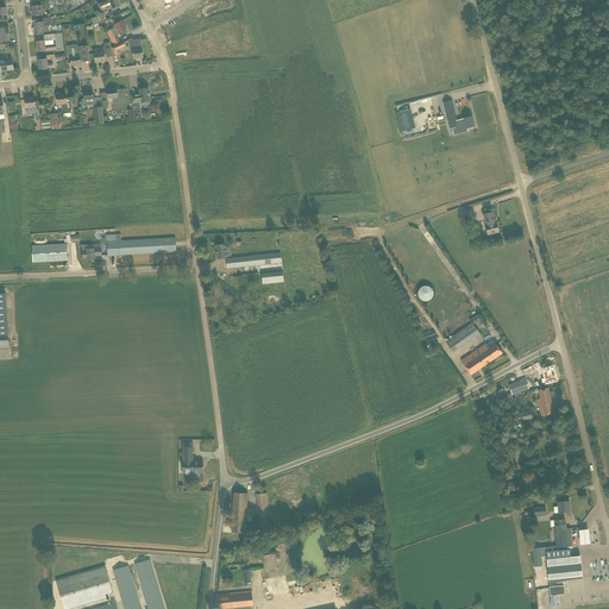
[(151,1),(148,5),(151,10),(151,8),(155,13),(162,8),(159,6),(163,4),(159,0),(151,0),(151,1)]
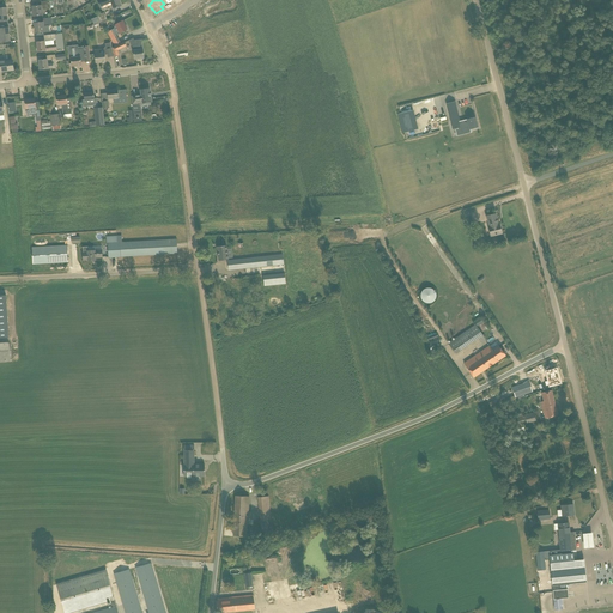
[(38,6),(32,7),(34,16),(40,16),(42,14),(42,10),(50,8),(49,1),(41,2),(41,6),(38,6)]
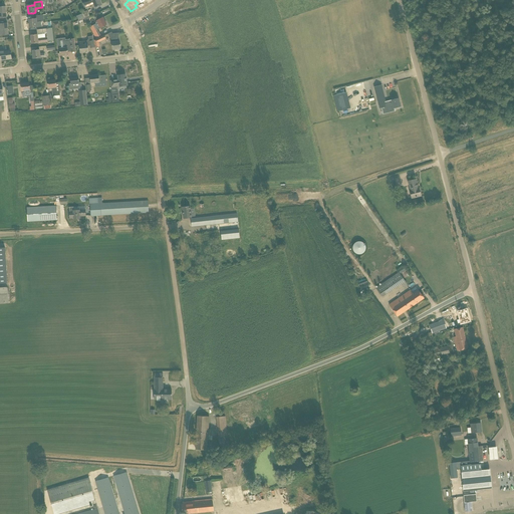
[(82,14),(76,16),(78,20),(84,18),(89,16),(87,11),(81,13),(82,14)]
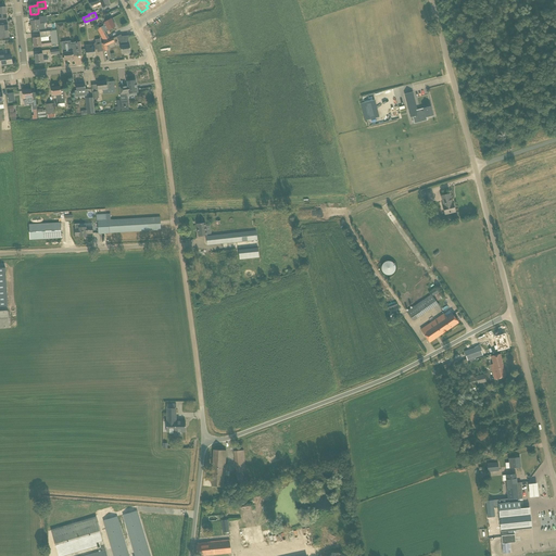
[(37,21),(32,22),(32,29),(38,29),(40,29),(45,29),(45,23),(48,23),(47,16),(38,16),(39,21),(37,21)]
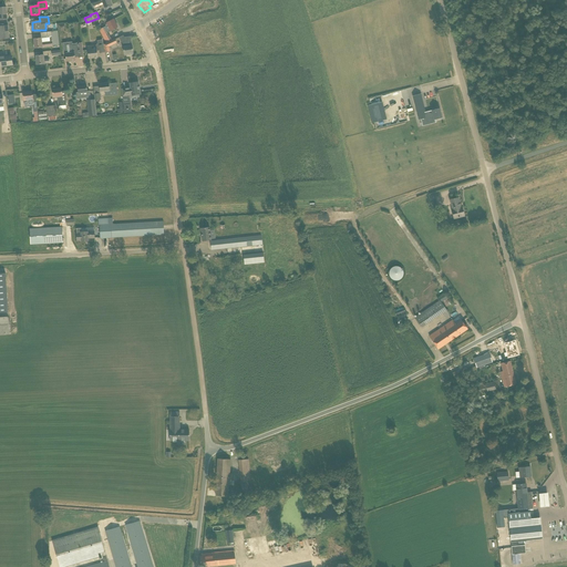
[(104,28),(99,30),(105,42),(111,40),(107,33),(111,31),(113,30),(117,28),(115,22),(116,22),(115,20),(114,20),(113,20),(109,22),(106,23),(107,24),(105,26),(105,27),(104,28)]
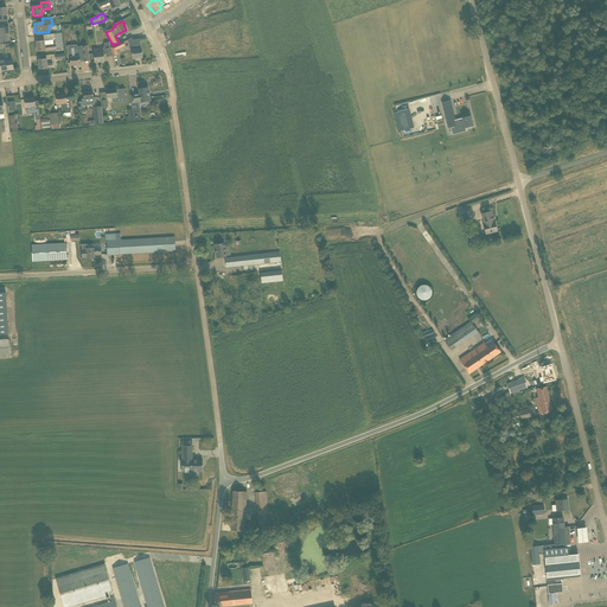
[(134,45),(131,46),(132,50),(133,58),(142,57),(141,49),(140,39),(133,40),(134,45)]
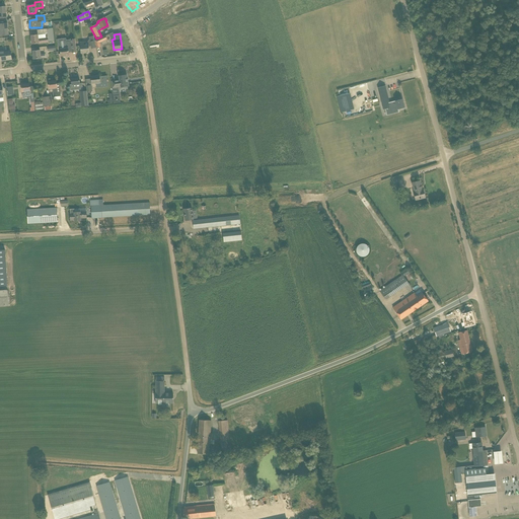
[(35,35),(30,35),(31,45),(36,44),(48,43),(48,38),(46,38),(39,39),(38,34),(35,35)]
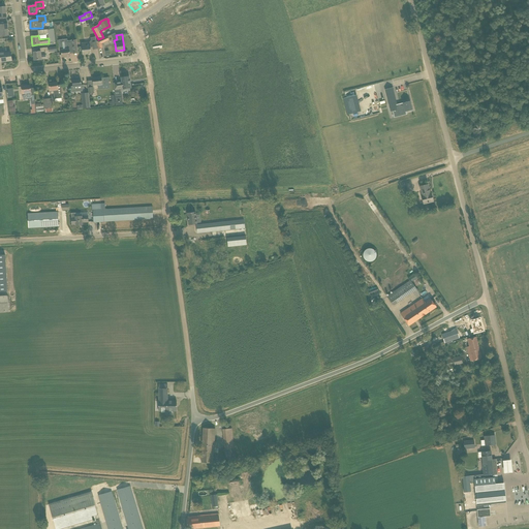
[(97,41),(99,49),(102,48),(101,43),(109,40),(107,37),(97,41)]
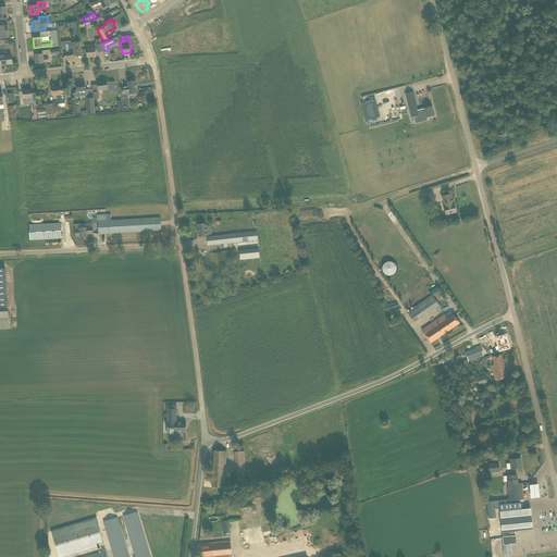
[(71,44),(62,45),(63,53),(64,53),(64,54),(65,60),(74,59),(73,53),(73,52),(76,52),(76,54),(82,54),(81,49),(81,42),(75,42),(76,45),(71,45),(71,44)]
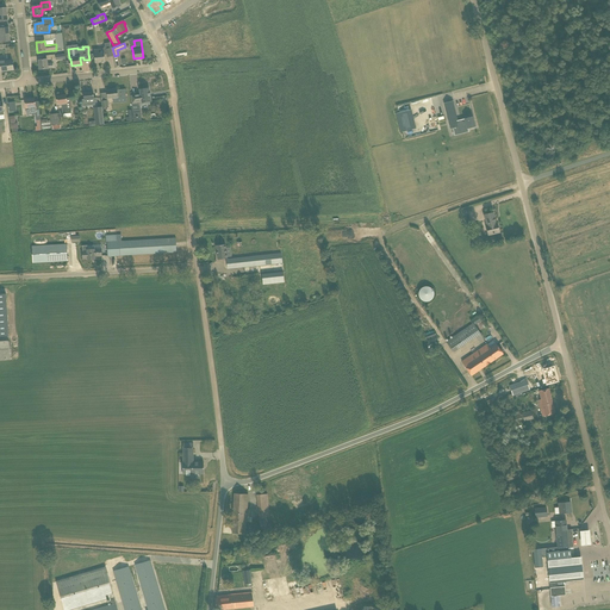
[(94,50),(95,63),(105,62),(104,54),(99,54),(99,49),(94,50)]
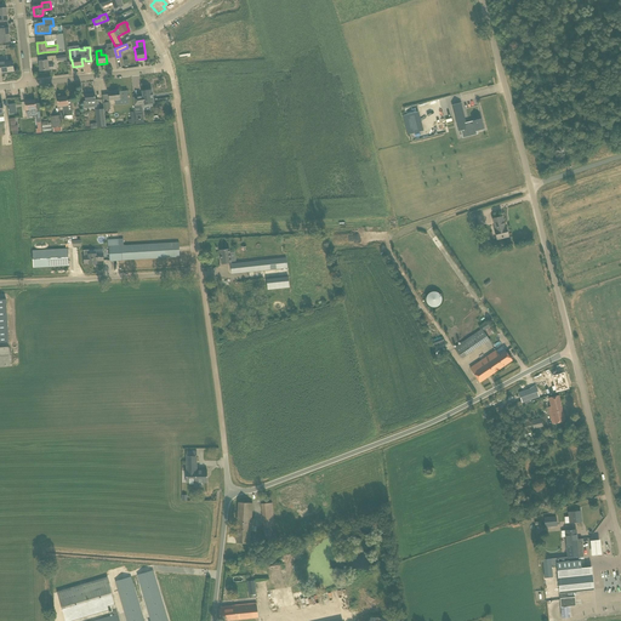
[(0,62),(0,61),(0,69),(1,70),(1,73),(13,72),(12,62),(5,63),(0,63),(0,62)]
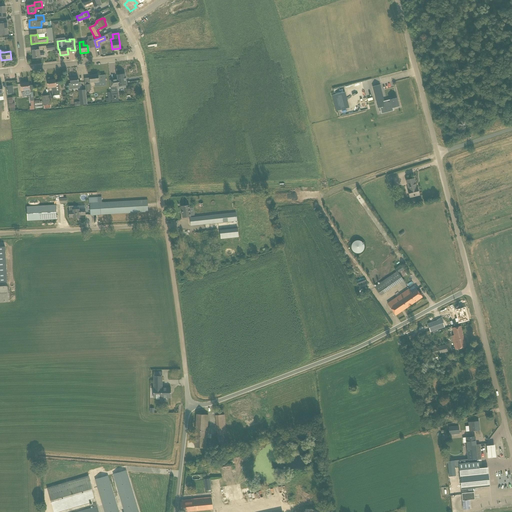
[(39,50),(32,50),(33,58),(45,57),(44,53),(40,53),(39,50)]
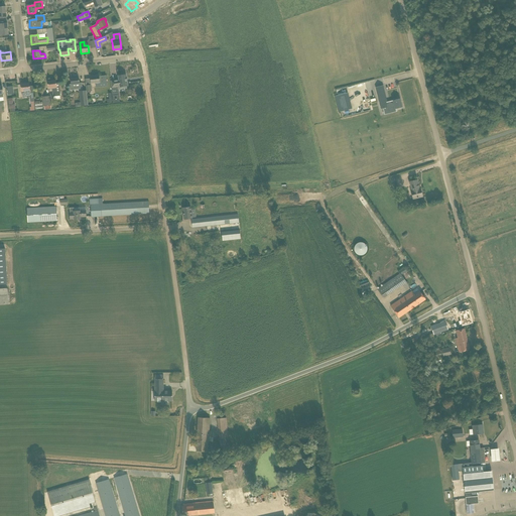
[(119,80),(111,81),(111,83),(112,95),(119,94),(118,90),(126,88),(126,86),(128,86),(127,82),(128,82),(127,81),(127,80),(127,79),(126,75),(125,75),(124,74),(121,75),(121,76),(118,76),(119,80)]
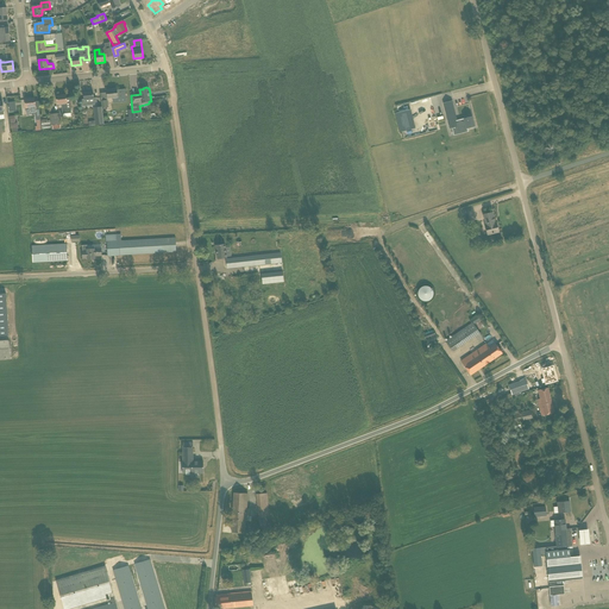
[(117,89),(107,90),(107,96),(108,99),(113,98),(113,99),(113,101),(118,101),(118,99),(126,98),(125,94),(125,89),(117,90),(117,89)]
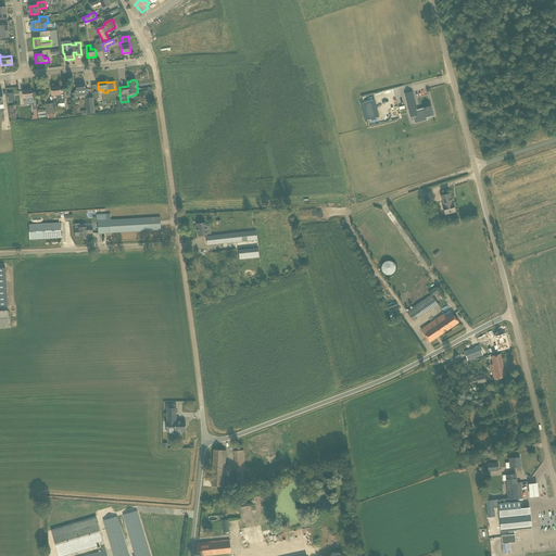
[(77,90),(74,91),(75,97),(89,96),(88,89),(86,89),(85,84),(76,85),(77,90)]
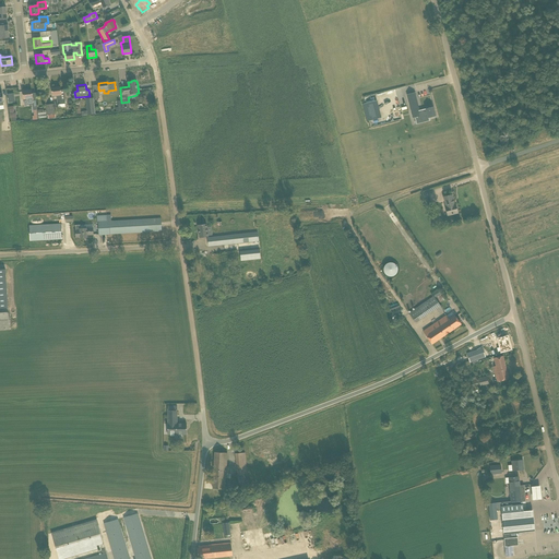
[(57,95),(58,105),(66,104),(63,90),(61,91),(60,87),(51,88),(52,96),(57,95)]
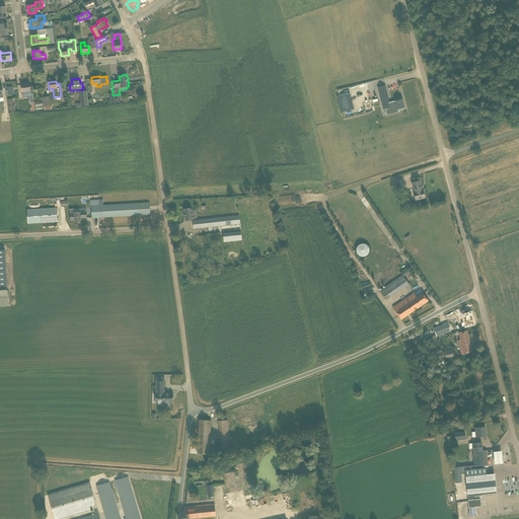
[(22,84),(21,85),(22,96),(30,95),(31,102),(34,102),(32,86),(29,87),(29,84),(25,84),(25,83),(22,83),(22,84)]
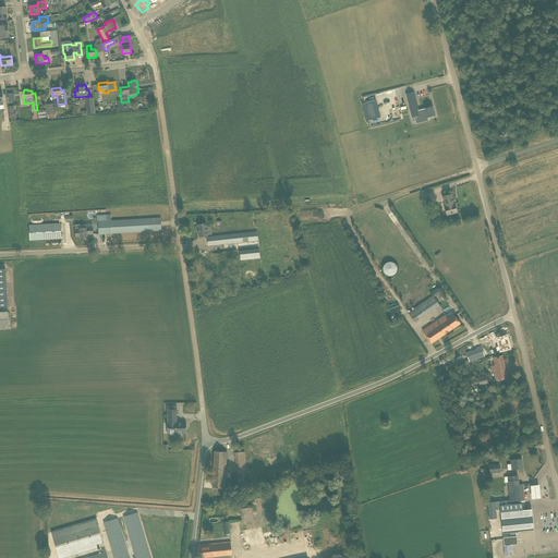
[(420,116),(421,119),(427,118),(435,116),(433,107),(419,110),(414,93),(409,94),(407,95),(412,118),(420,116)]
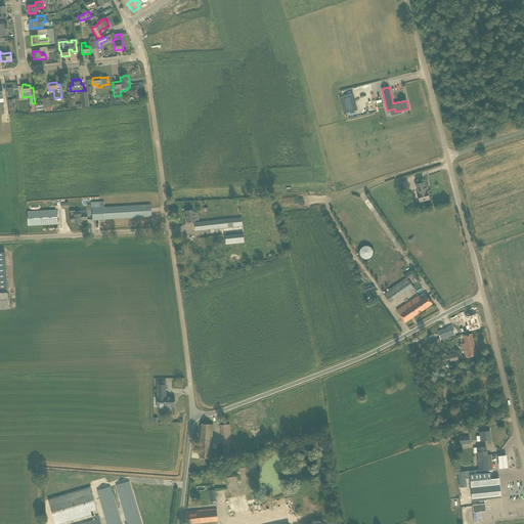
[(352,94),(340,97),(344,114),(357,111),(352,94)]
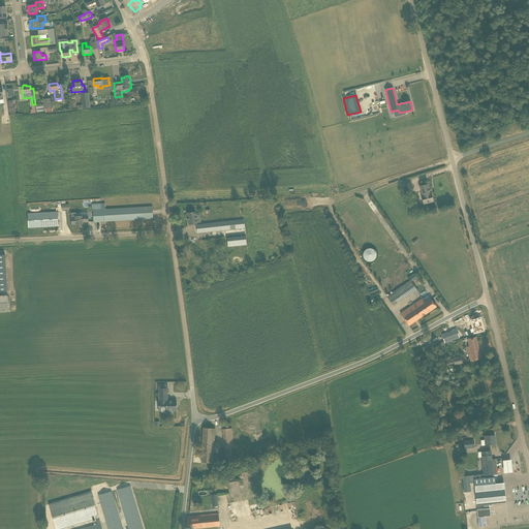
[(45,110),(45,113),(53,112),(51,99),(43,99),(45,110)]
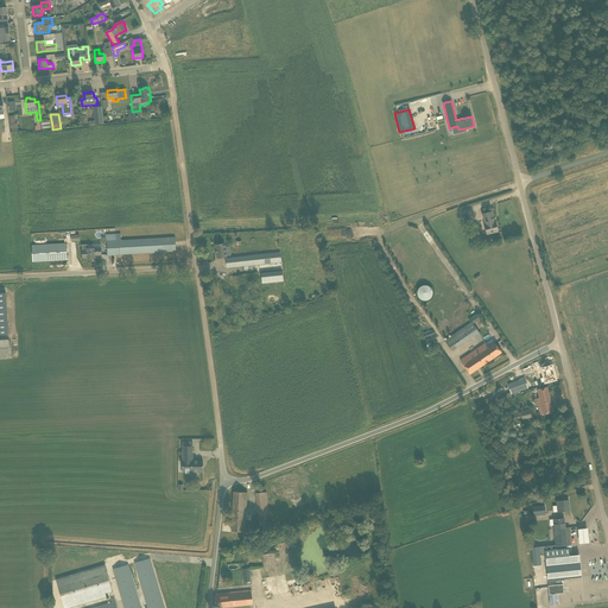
[(485,226),(487,234),(498,232),(495,222),(494,223),(492,213),(482,214),(486,226),(485,226)]
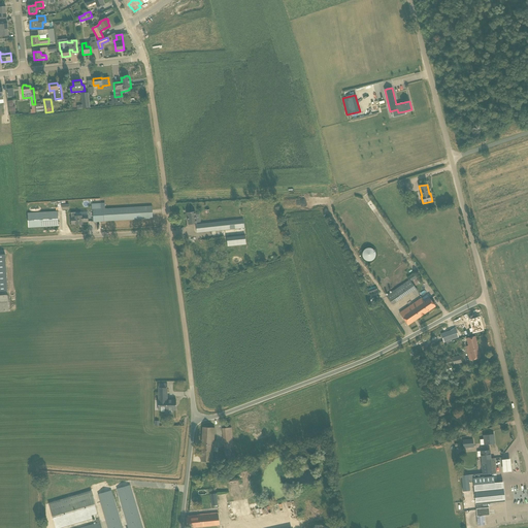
[(100,203),(91,204),(92,210),(93,210),(93,217),(93,222),(153,219),(152,206),(147,206),(100,209),(100,203)]
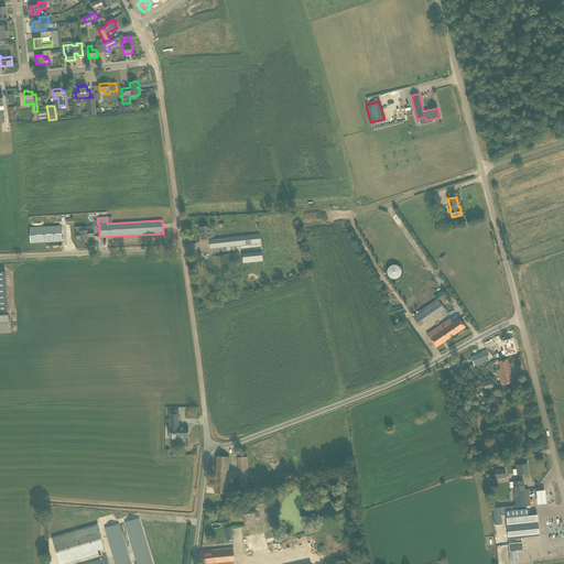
[(30,228),(30,243),(63,241),(62,226),(30,228)]
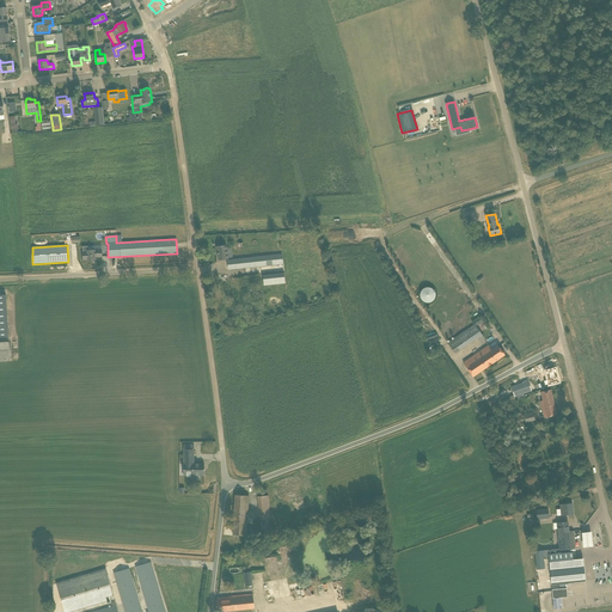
[(89,259),(89,261),(95,261),(95,257),(102,257),(102,249),(87,250),(87,246),(83,246),(83,259),(89,259)]
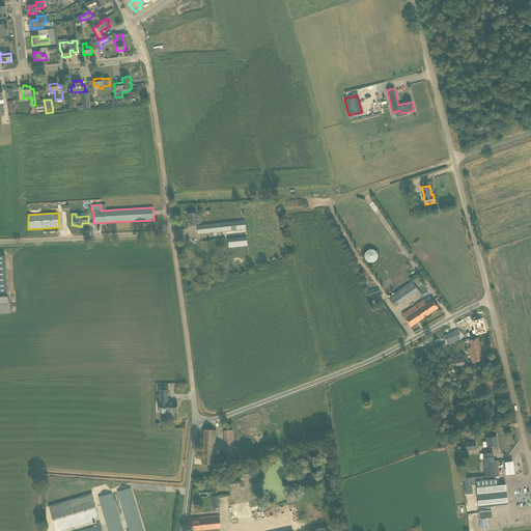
[(188,215),(190,226),(198,225),(196,214),(188,215)]
